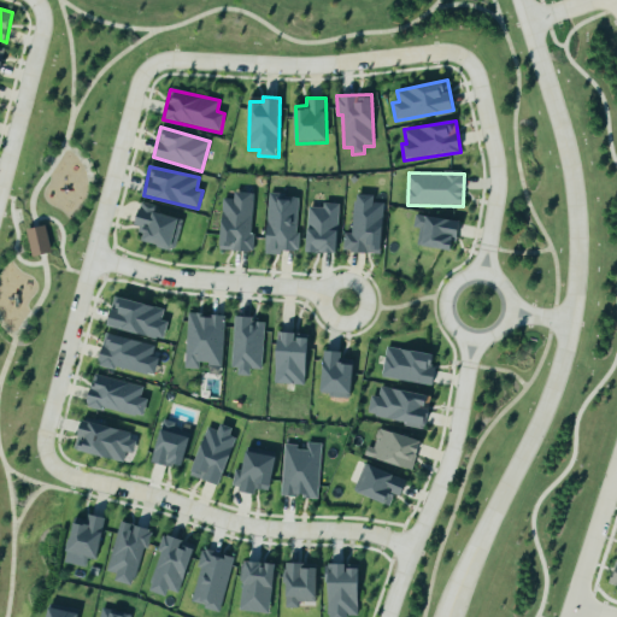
[(221,251),(252,252),(254,194),(234,193),(234,200),(222,199),(221,251)]
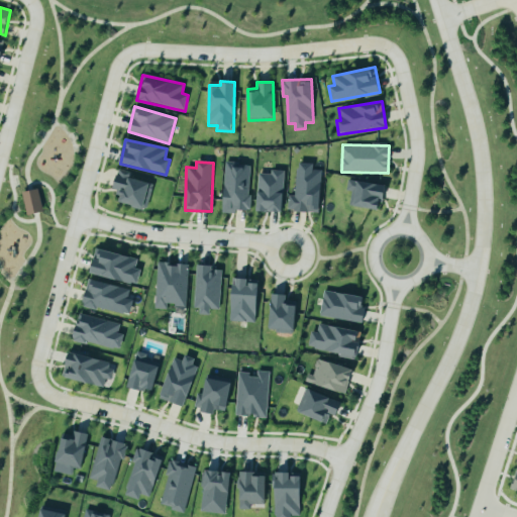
[(320,213),(322,171),(313,170),(313,164),(297,163),(295,196),(288,195),(287,211),(320,213)]
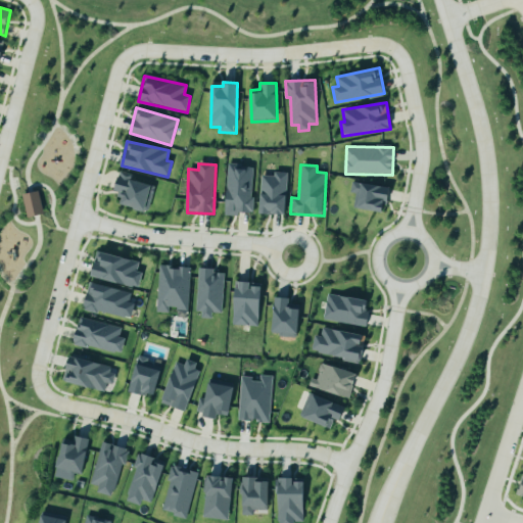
[(226,216),(239,217),(239,212),(251,212),(253,167),(228,165),(226,216)]
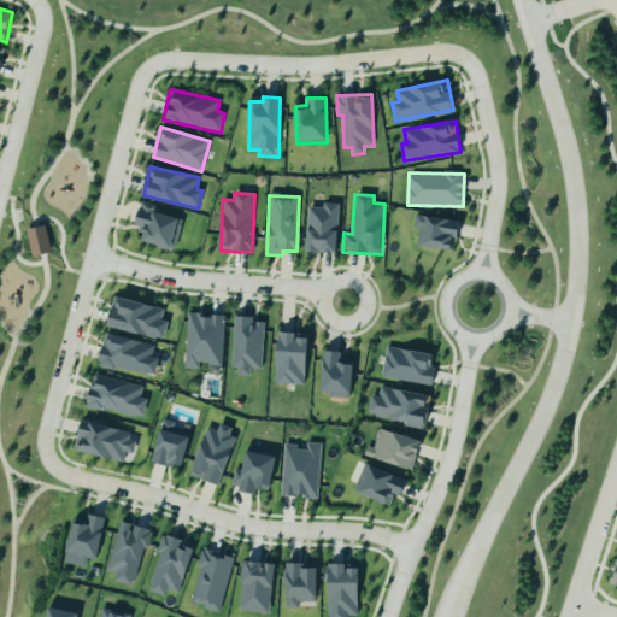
[(157,212),(158,206),(141,203),(135,229),(145,231),(142,242),(172,250),(180,218),(157,212)]
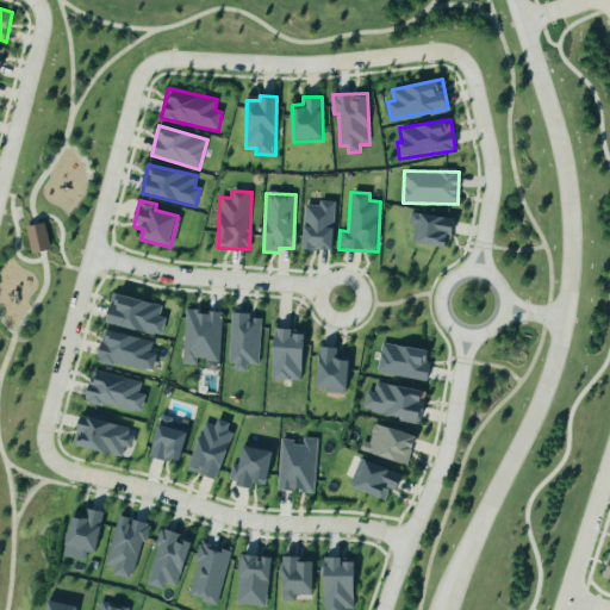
[(336,201),(319,201),(319,206),(305,205),(304,249),(334,250),(336,201)]
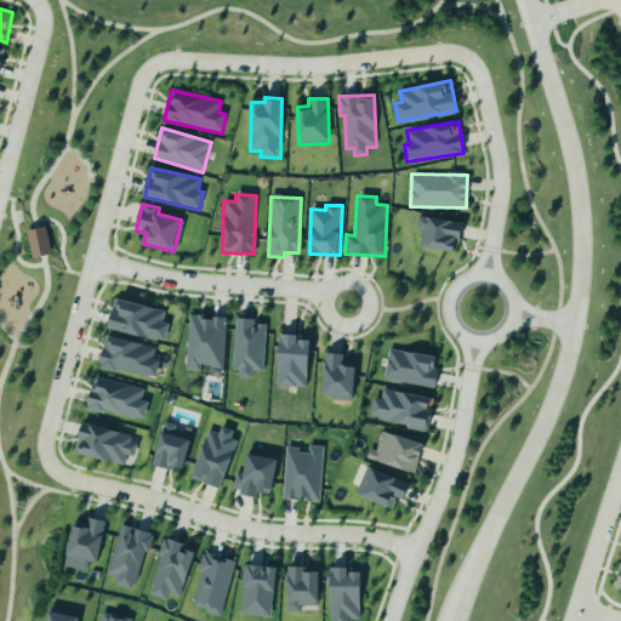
[(460,251),(463,222),(417,217),(416,229),(422,231),(420,248),(460,251)]
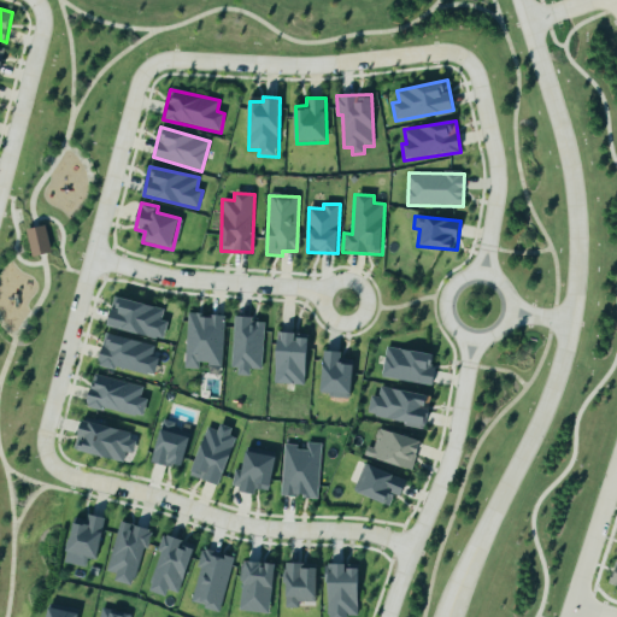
[(52,253),(46,225),(27,230),(33,257),(52,253)]
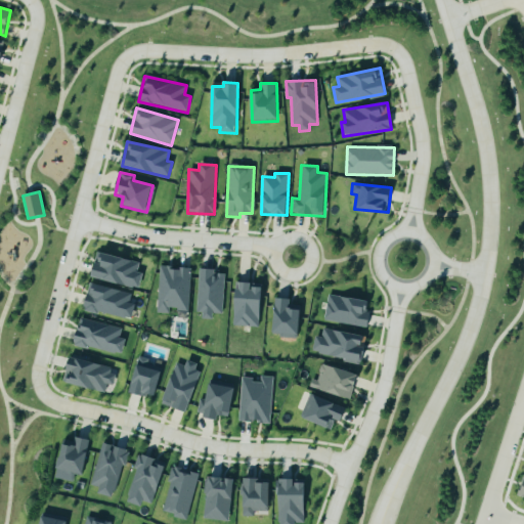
[(91,276),(139,290),(143,273),(137,272),(139,263),(98,252),(91,276)]
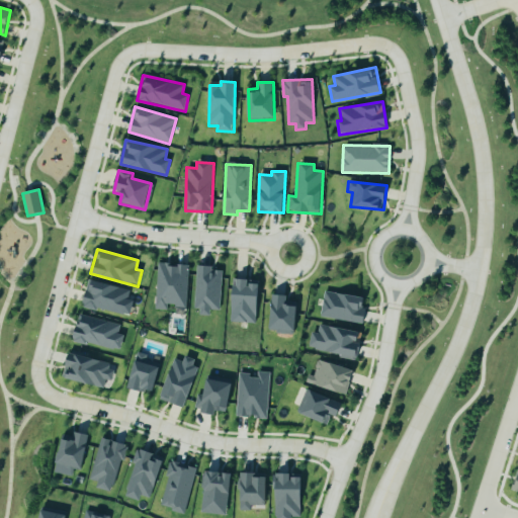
[(188,265),(157,264),(155,310),(167,311),(167,307),(186,307),(188,265)]
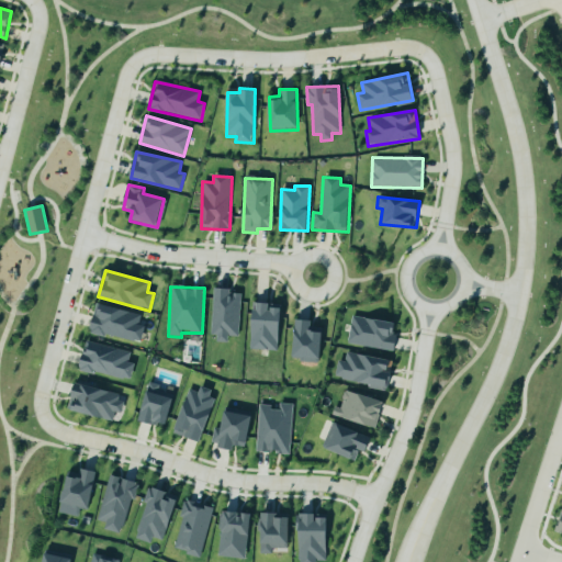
[(238,337),(240,291),(214,290),(212,341),(228,343),(228,337),(238,337)]
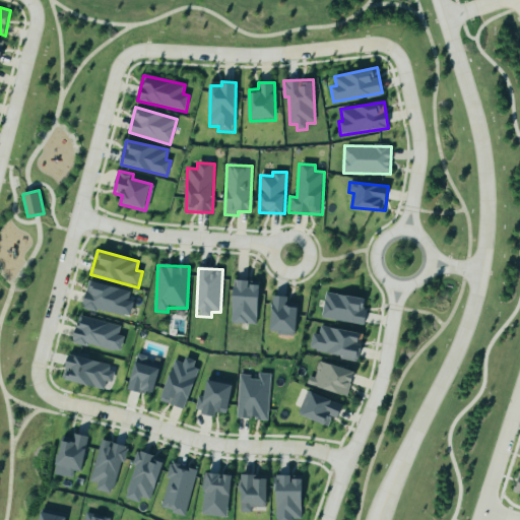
[(259,285),(250,284),(250,280),(235,280),(233,323),(258,325),(259,285)]
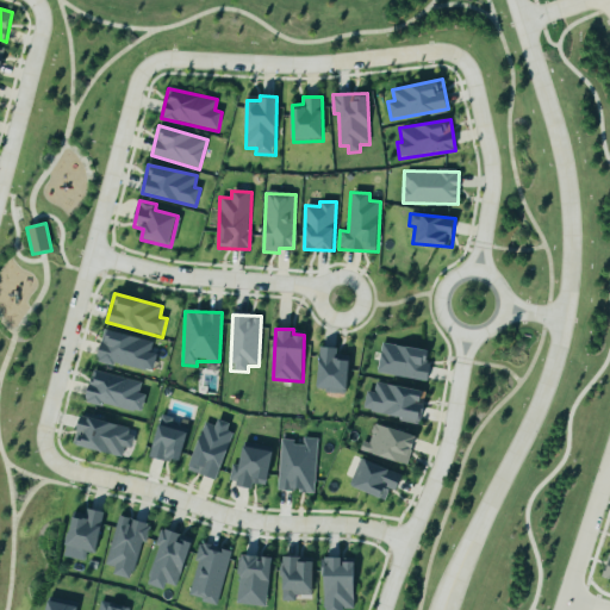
[(154,373),(157,353),(150,352),(153,341),(103,330),(97,361),(154,373)]
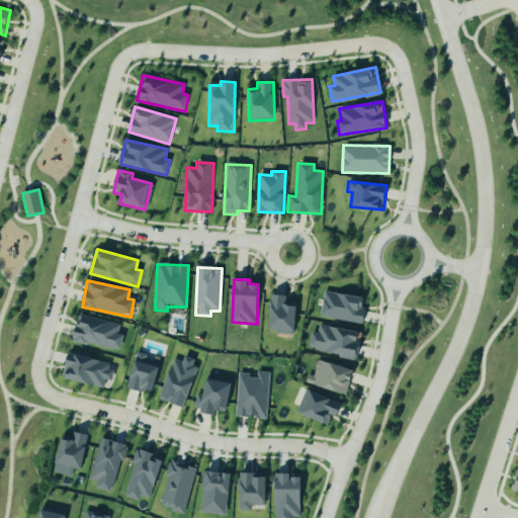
[(362,324),(367,297),(325,291),(321,318),(362,324)]
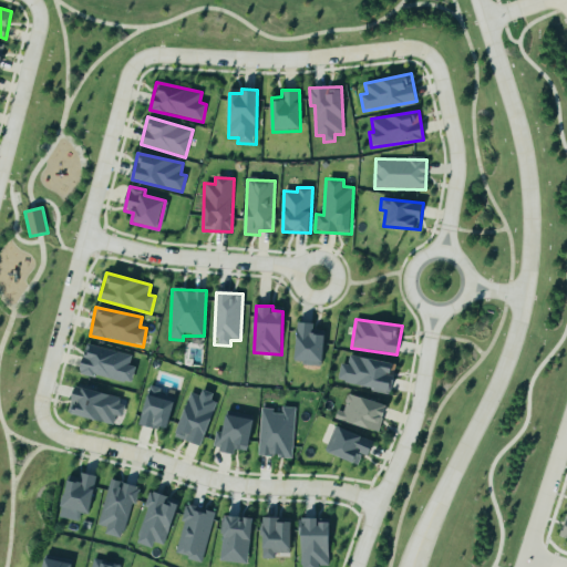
[(325,334),(313,334),(313,323),(298,323),(296,364),(323,366),(325,334)]
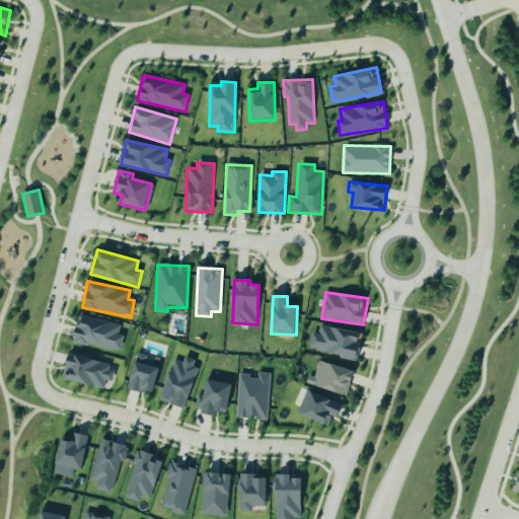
[(85,345),(121,351),(124,336),(118,335),(120,323),(77,316),(73,344),(85,346),(85,345)]
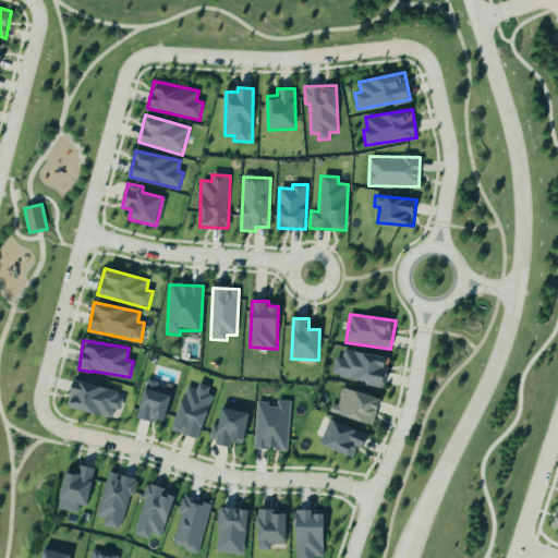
[(386,386),(390,358),(343,350),(341,359),(336,358),(332,377),(386,386)]
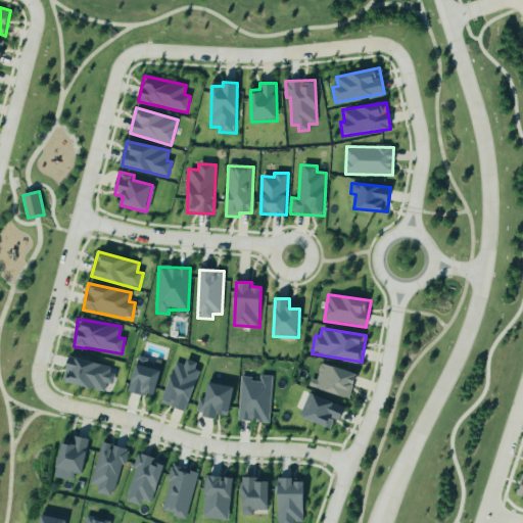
[(112,385),(116,369),(69,357),(63,381),(104,392),(107,383),(112,385)]
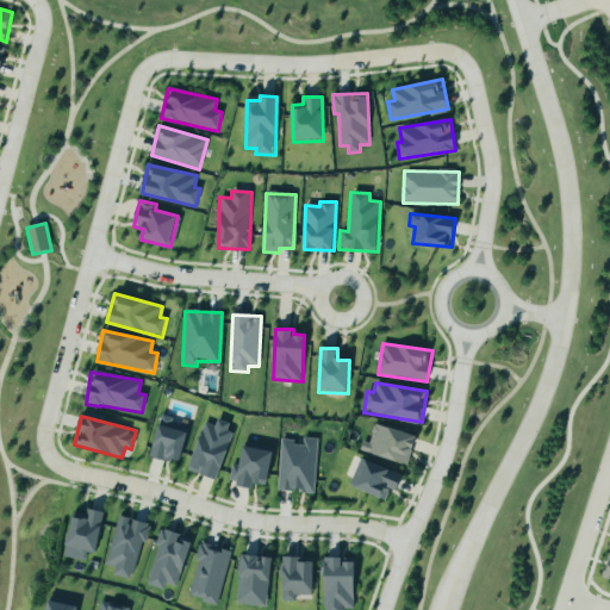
[(180,464),(191,427),(161,418),(151,455),(180,464)]
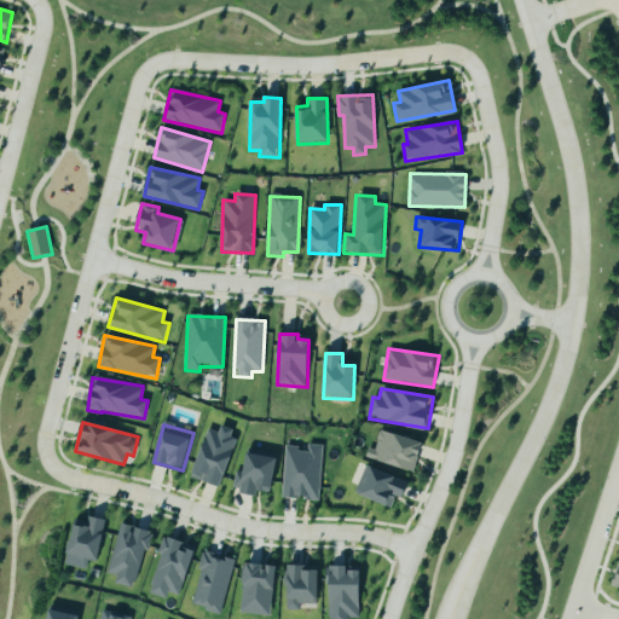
[(223,486),(237,431),(220,426),(219,433),(206,429),(194,479),(223,486)]
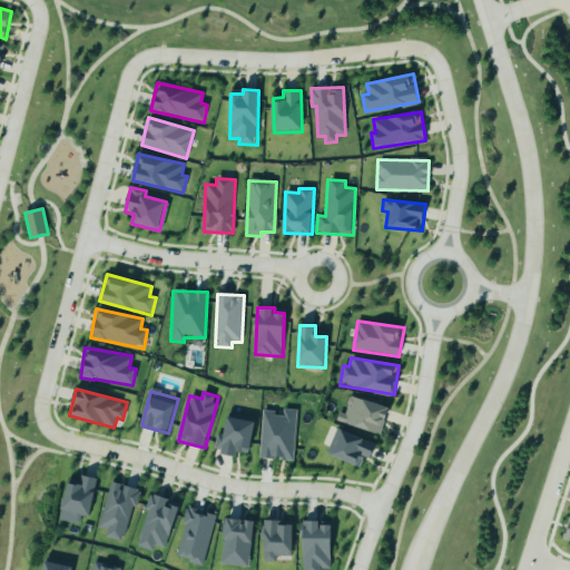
[(390,408),(350,395),(344,414),(338,412),(336,421),(382,434),(390,408)]
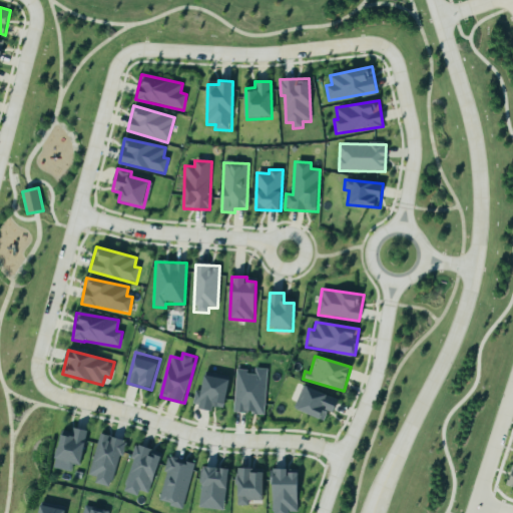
[(236,372),(234,413),(265,414),(267,369),(255,369),(254,372),(236,372)]
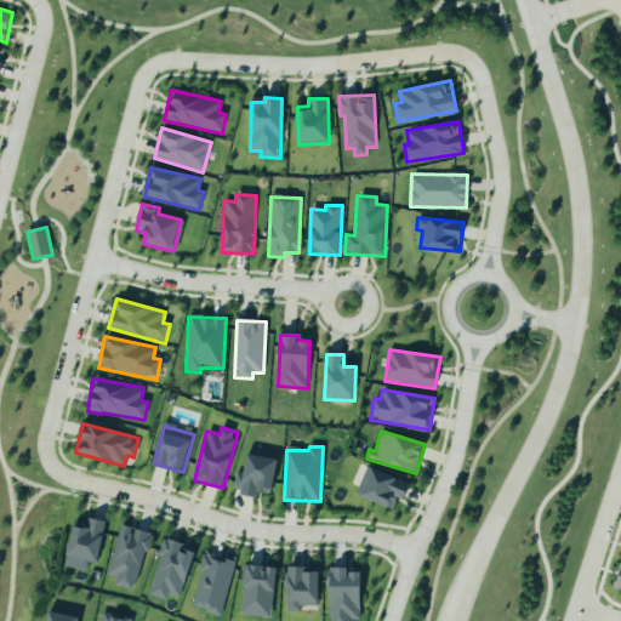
[(278,459),(248,455),(246,474),(237,473),(234,491),(274,496),(278,459)]
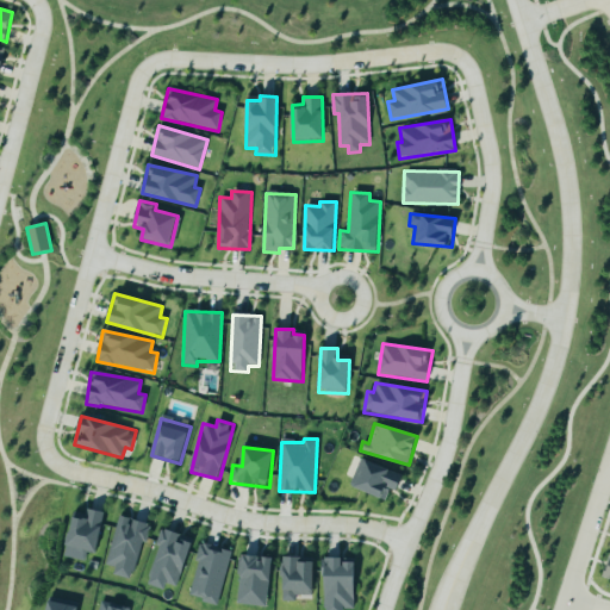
[(397,492),(403,477),(361,459),(349,485),(385,500),(390,489),(397,492)]
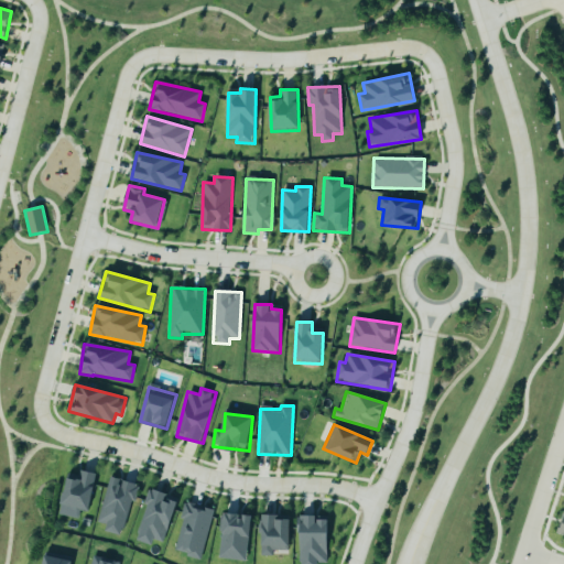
[(61,516),(78,519),(79,510),(89,512),(96,473),(80,470),(79,476),(67,474),(61,516)]
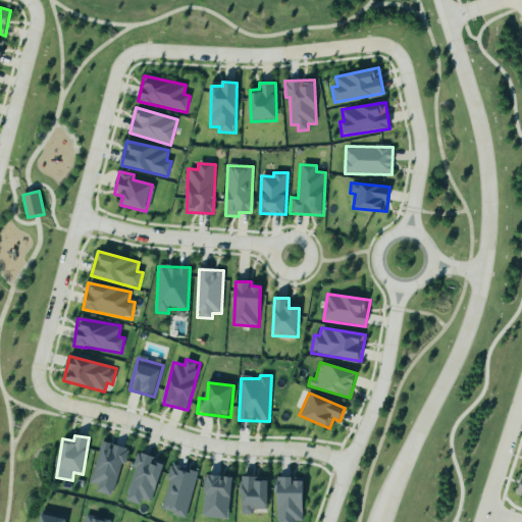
[(90,483),(99,486),(97,492),(113,497),(126,449),(101,441),(90,483)]
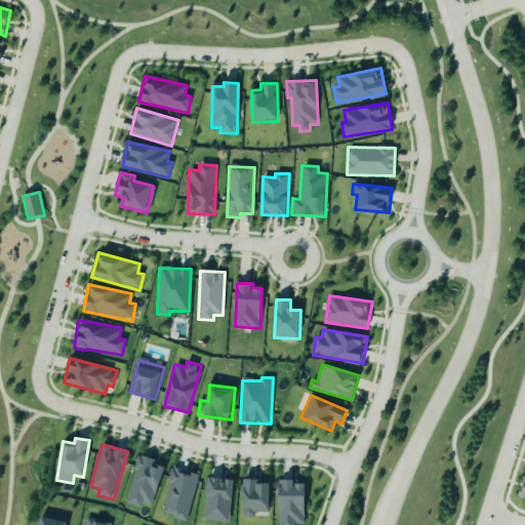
[(152,506),(165,465),(139,456),(125,503),(140,508),(142,502),(152,506)]
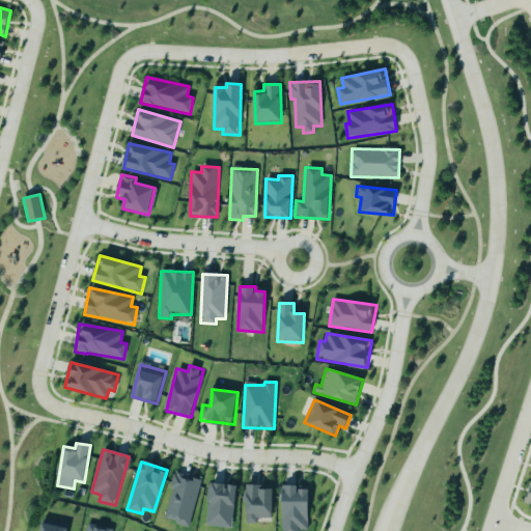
[(191,526),(200,479),(174,474),(164,521),(191,526)]
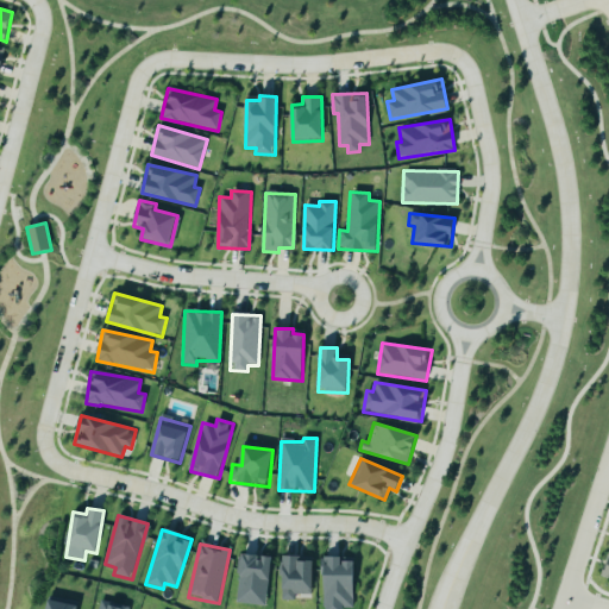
[(236,603),(268,607),(271,558),(240,554),(236,603)]
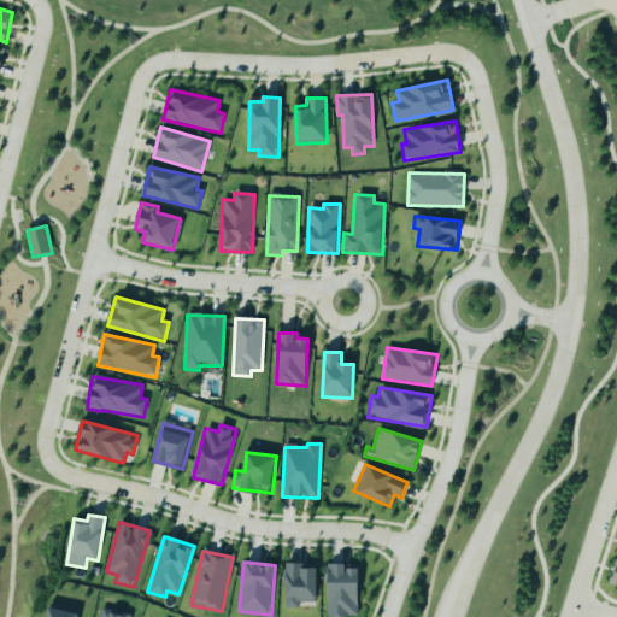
[(317,601),(318,569),(305,568),(305,564),(285,563),(285,585),(287,585),(286,607),(299,609),(299,600),(317,601)]
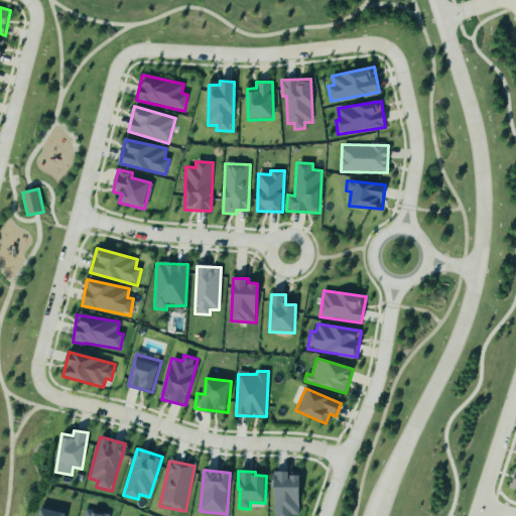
[(300,515),(301,476),(291,475),(291,472),(272,472),(271,489),(275,489),(274,515),(290,515),(300,515)]
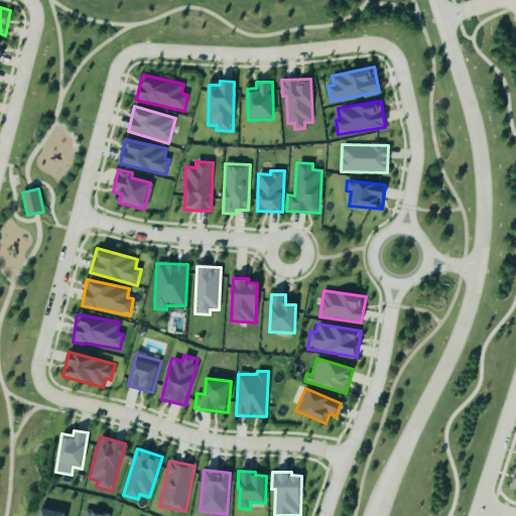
All buildings are outlined.
